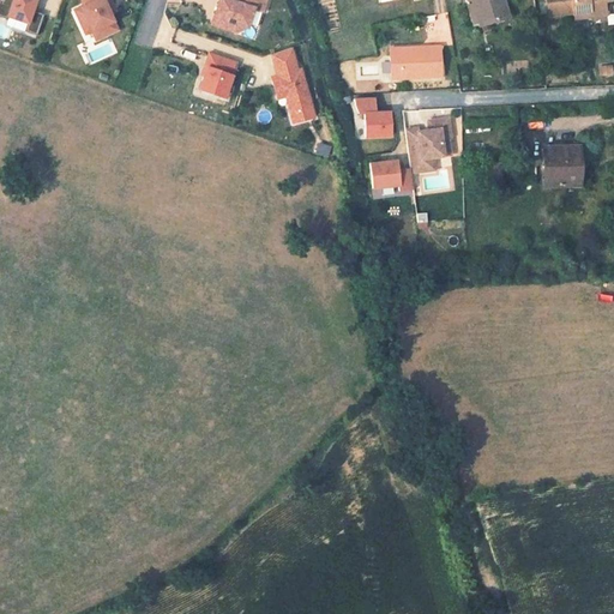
[(1,1),(0,2),(0,18),(10,22),(10,19),(19,22),(29,25),(26,34),(38,37),(46,16),(34,12),(37,0),(4,0),(4,1),(1,1)]
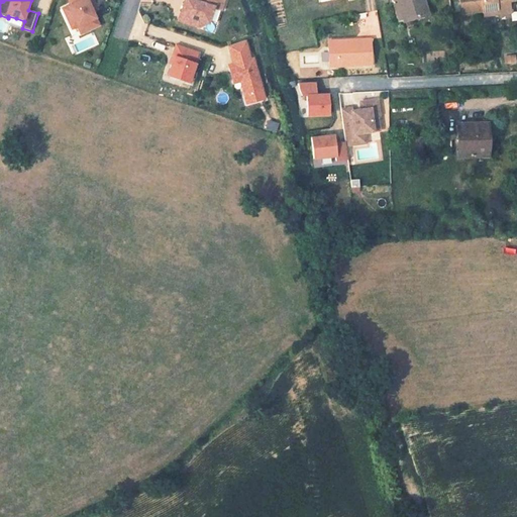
[(93,0),(69,0),(72,6),(64,10),(69,19),(74,17),(78,26),(82,34),(100,25),(93,12),(89,4),(94,2),(93,0)]
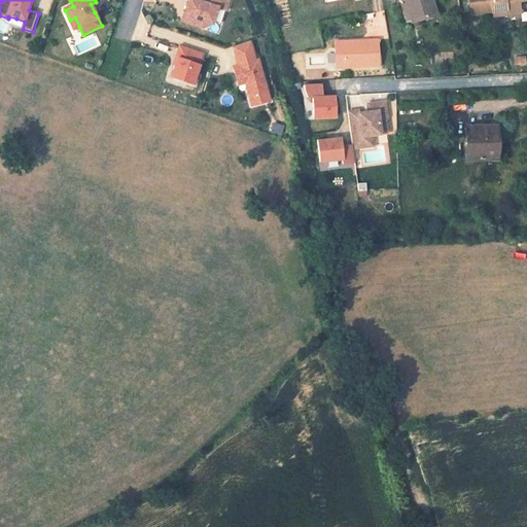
[(227,0),(191,0),(190,3),(187,2),(184,14),(198,19),(202,28),(211,23),(216,7),(224,9),(227,0)]
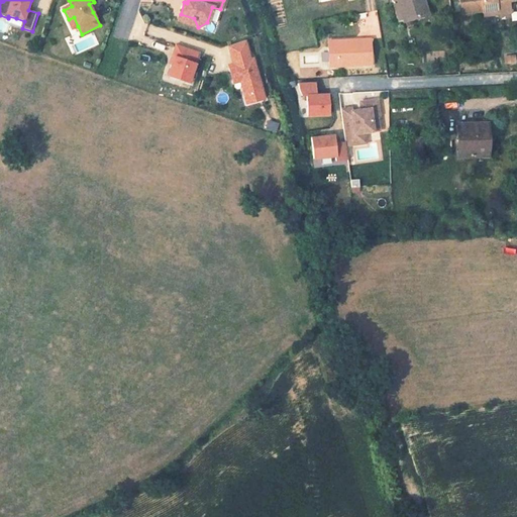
[(395,0),(401,19),(426,10),(422,0),(395,0)]
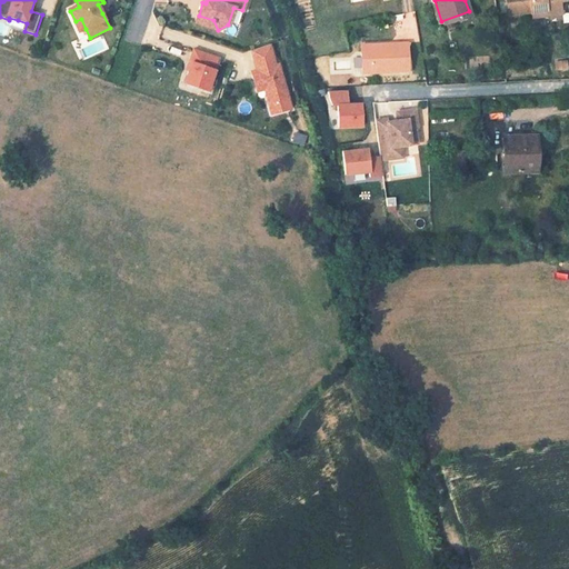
[(503,0),(506,12),(529,10),(545,8),(545,13),(559,11),(558,0),(503,0)]
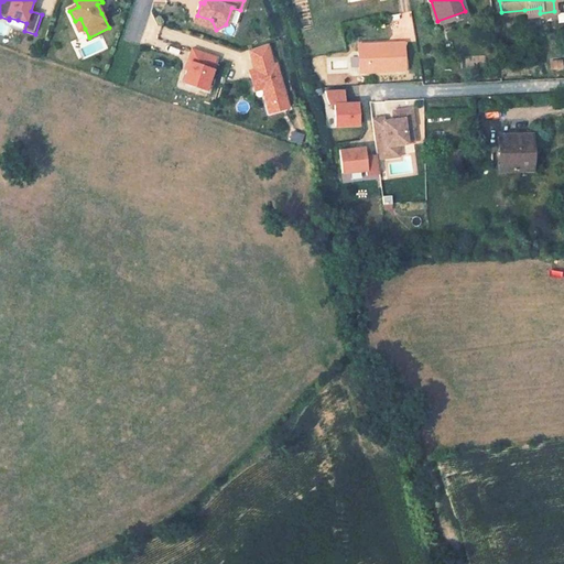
[(107,10),(102,2),(97,4),(101,13),(107,10)]
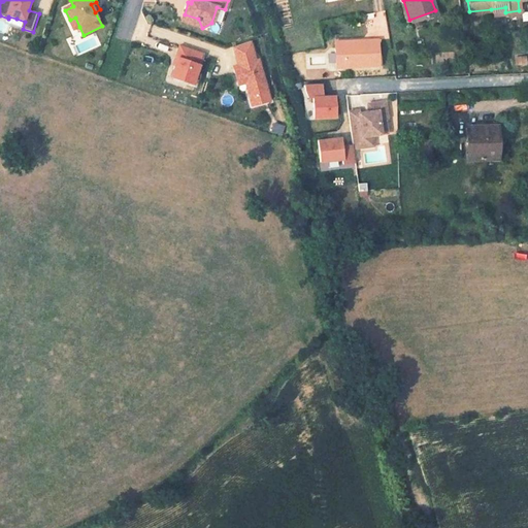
[(198,19),(185,14),(182,21),(202,28),(198,19)]
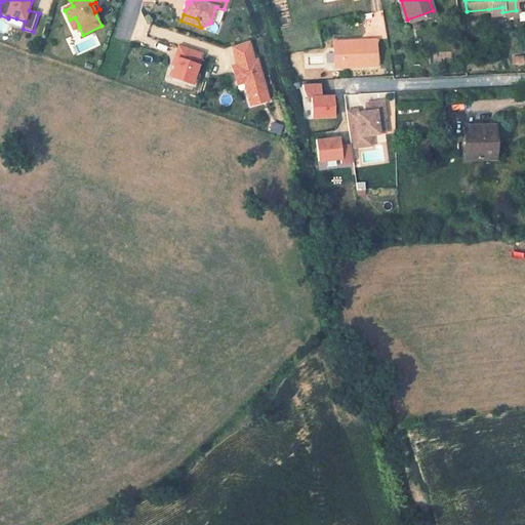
[(75,17),(70,19),(74,30),(79,27),(75,17)]
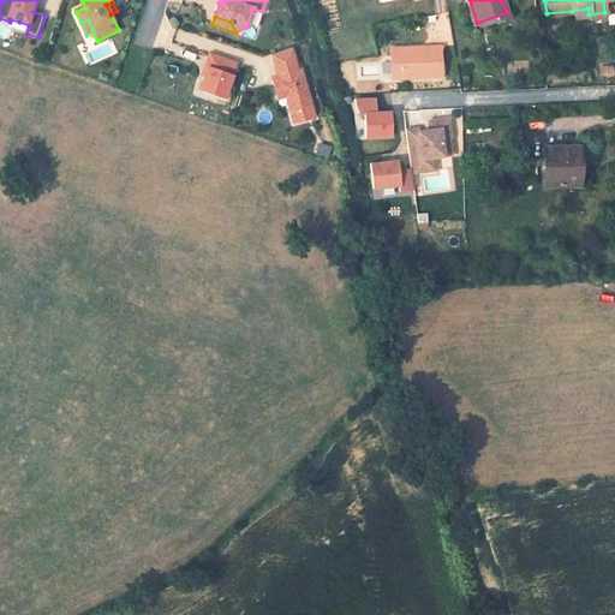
[(29,25),(19,22),(17,30),(27,34),(29,25)]
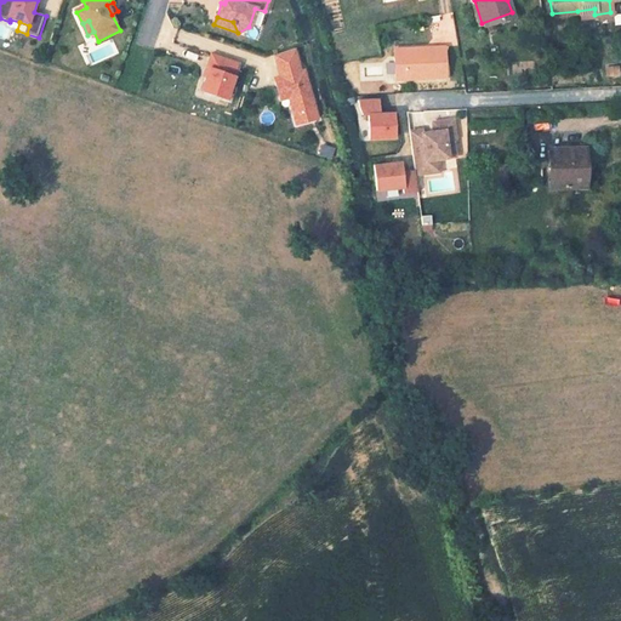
[(406,55),(392,56),(393,79),(444,77),(444,46),(414,47),(414,50),(406,51),(406,55)]
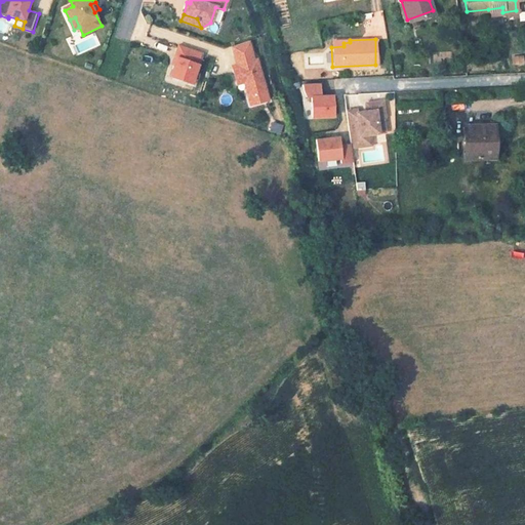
[(248,40),(232,46),(235,57),(252,52),(248,40)]
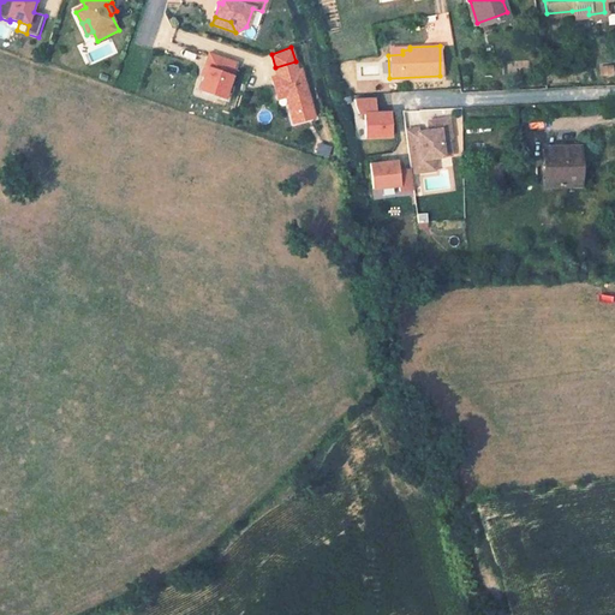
[(237,61),(209,52),(204,66),(207,67),(204,76),(199,89),(225,97),(237,61)]
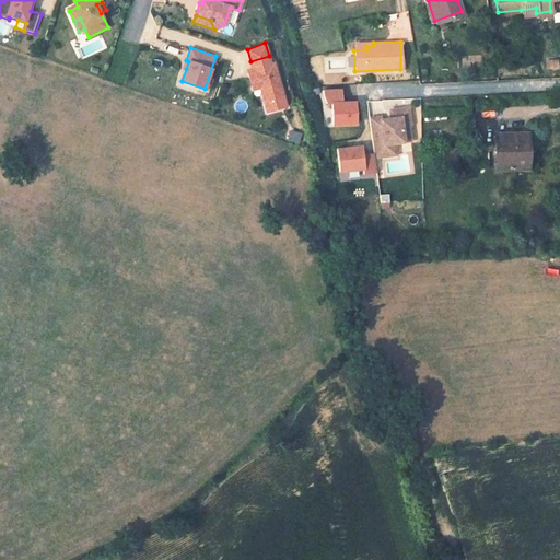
[(269,56),(251,61),(253,69),(271,63),(269,56)]
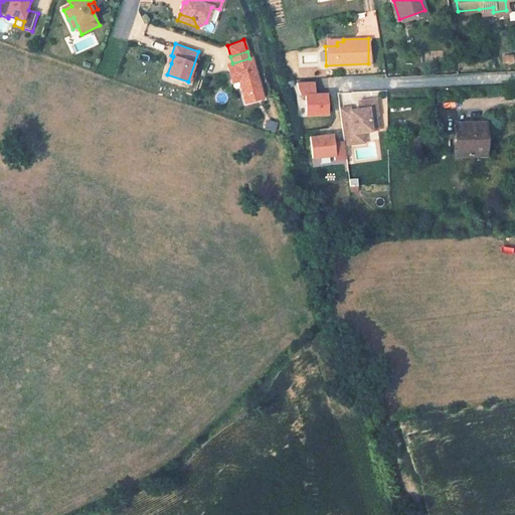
[(249,58),(232,63),(228,65),(230,73),(233,83),(240,80),(245,97),(264,92),(253,57),(249,58)]
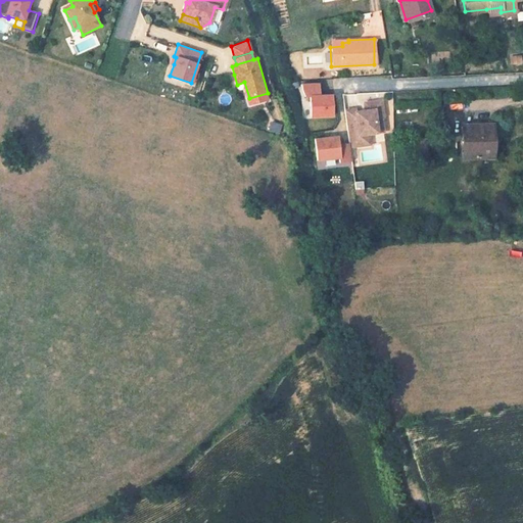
[(313,82),(296,82),(296,88),(299,95),(303,95),(304,115),(326,114),(326,94),(313,94),(313,82)]
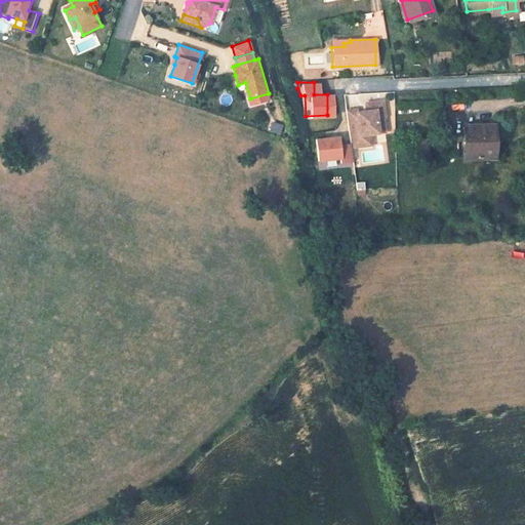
[(269,93),(250,98),(252,106),(271,99),(269,93)]
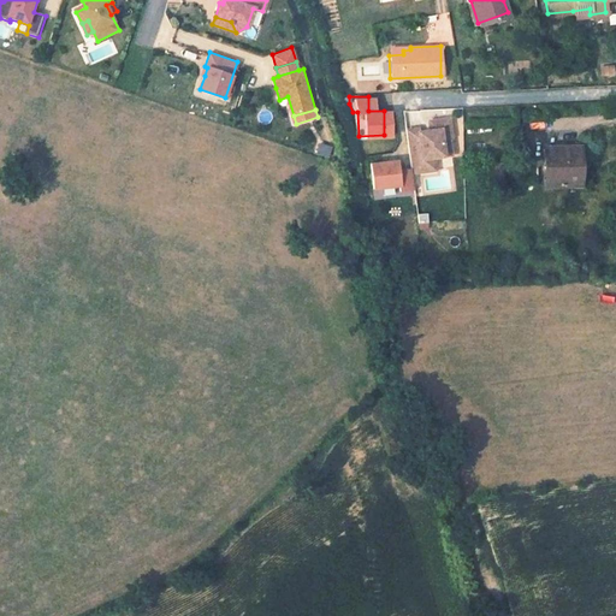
[(403,131),(409,170),(409,173),(421,172),(420,159),(431,158),(449,155),(446,138),(449,137),(446,119),(433,120),(434,130),(427,131),(416,132),(415,129),(403,131)]
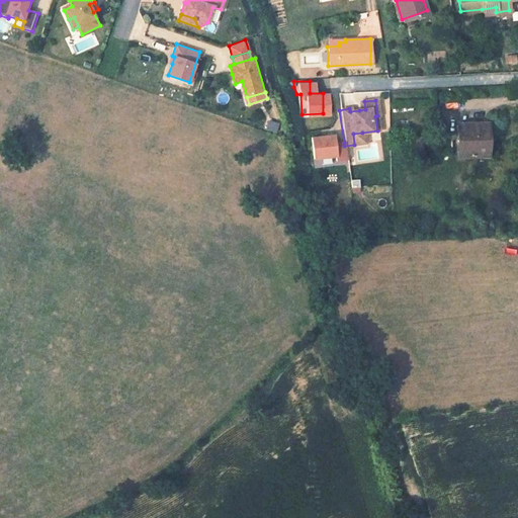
[(266,120),(263,130),(274,133),(277,123),(266,120)]
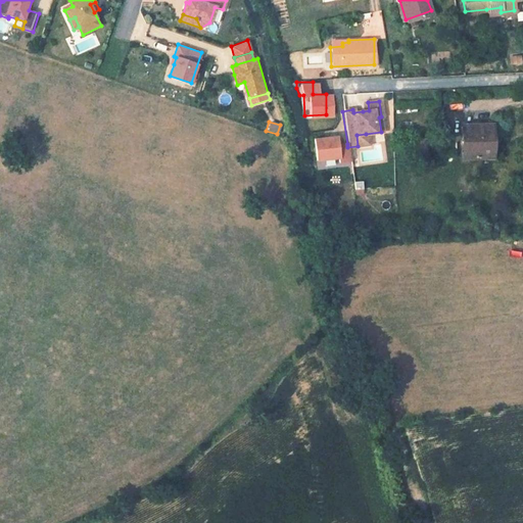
[(489,122),(462,124),(463,157),(491,155),(489,122)]
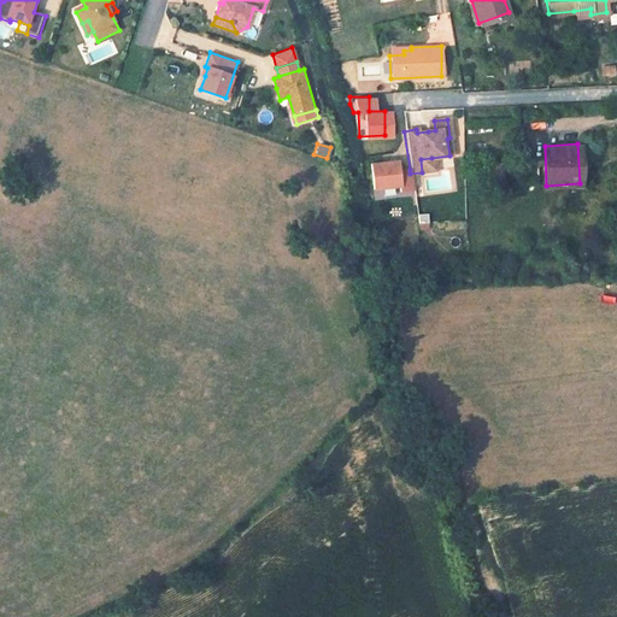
[(432,158),(421,159),(422,172),(434,171),(432,158)]
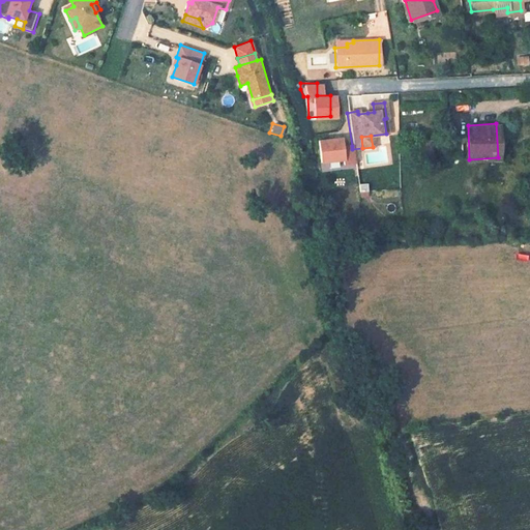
[(430,139),(415,140),(416,153),(431,152),(430,139)]
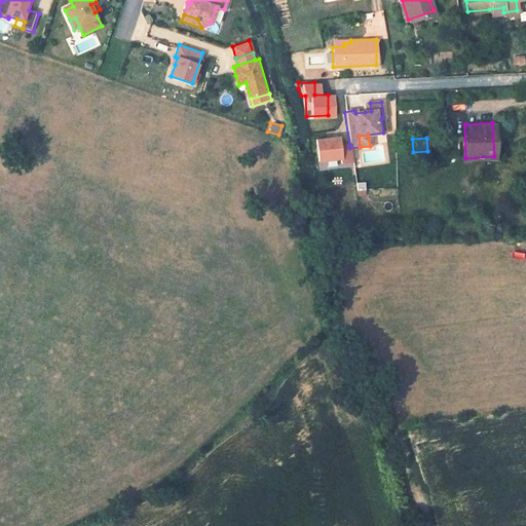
[(336,139),(313,142),(316,162),(339,159),(339,164),(351,162),(349,148),(349,145),(337,147),(336,139)]
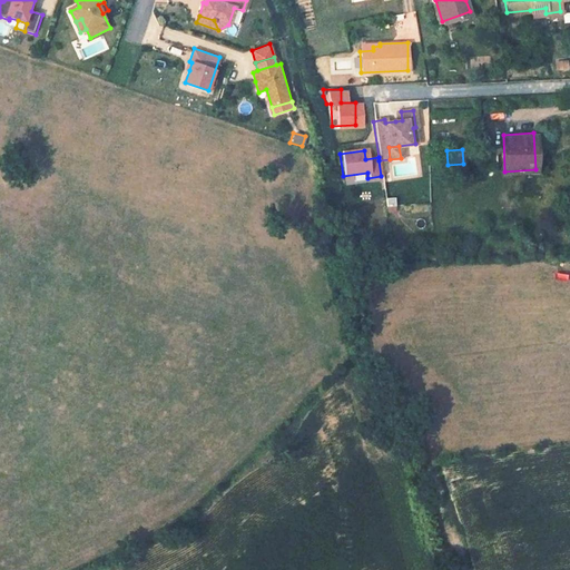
[(394,197),(384,197),(385,212),(395,212),(394,197)]
